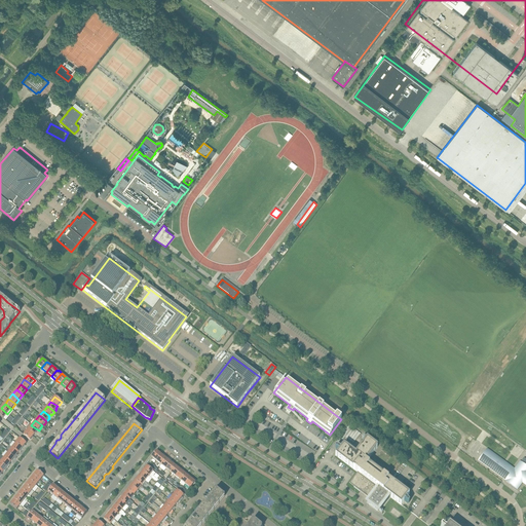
[(31,425),(28,429),(34,436),(35,434),(36,434),(39,430),(31,425)]
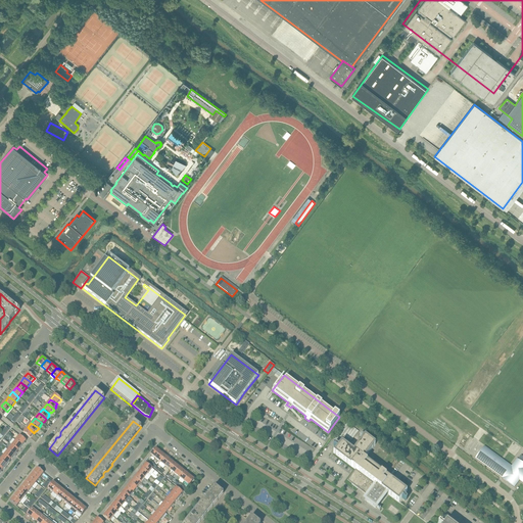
[(24,432),(30,437),(31,438),(33,435),(33,434),(34,433),(28,427),(24,432)]
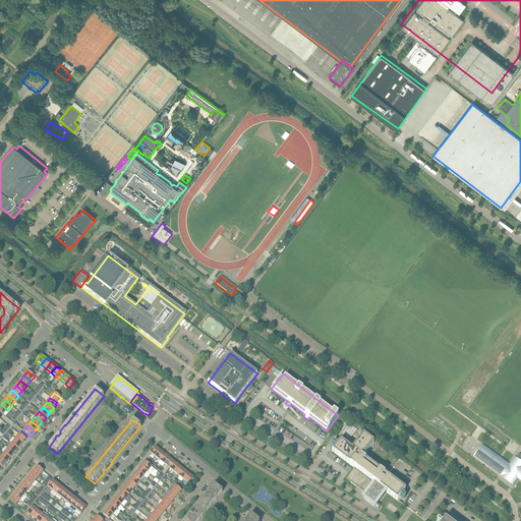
[(24,441),(25,440),(19,433),(15,439),(22,445),(25,442),(24,441)]
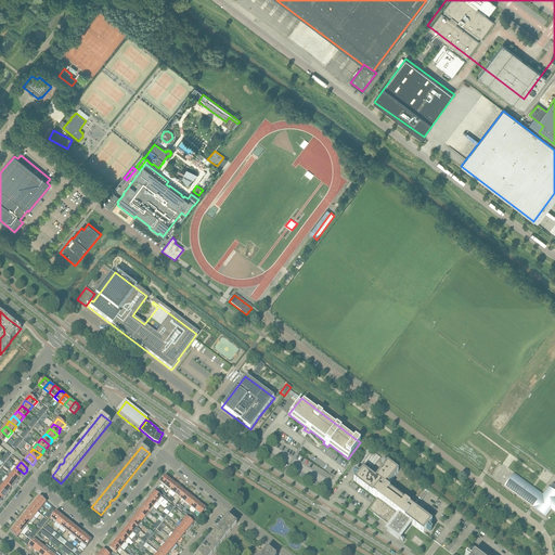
[(431,528),(428,526),(431,521),(387,488),(399,472),(387,463),(375,478),(362,469),(359,474),(356,472),(356,470),(355,472),(353,472),(353,473),(355,473),(355,474),(358,476),(353,480),(377,499),(370,510),(374,513),(373,514),(379,519),(383,515),(386,518),(386,519),(385,521),(390,526),(387,530),(399,539),(411,524),(423,533),(427,528),(429,530),(430,531),(431,531),(431,530),(433,530),(433,529),(431,529),(431,528)]
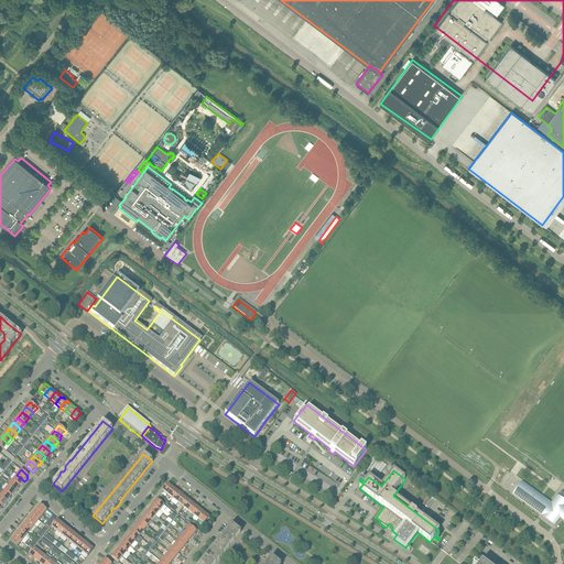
[(17,475),(12,480),(20,486),(21,484),(22,485),(24,481),(17,475)]
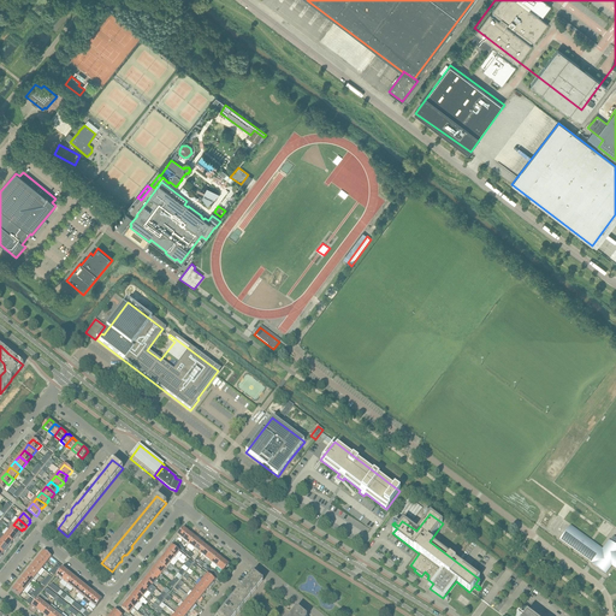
[(11,522),(6,527),(6,528),(10,531),(18,537),(21,533),(19,533),(22,531),(13,525),(11,522)]
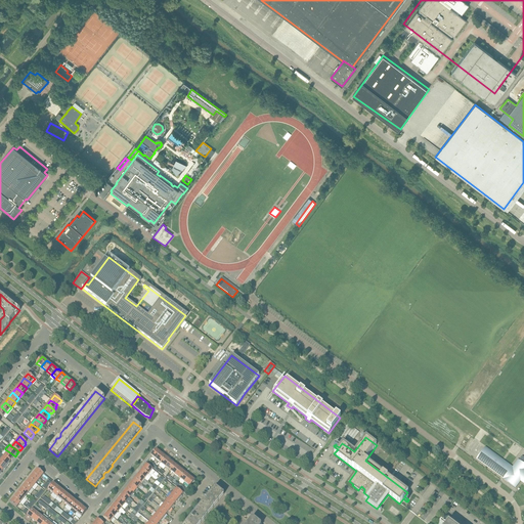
[(157,449),(150,455),(156,460),(161,452),(160,451),(157,448),(157,449)]
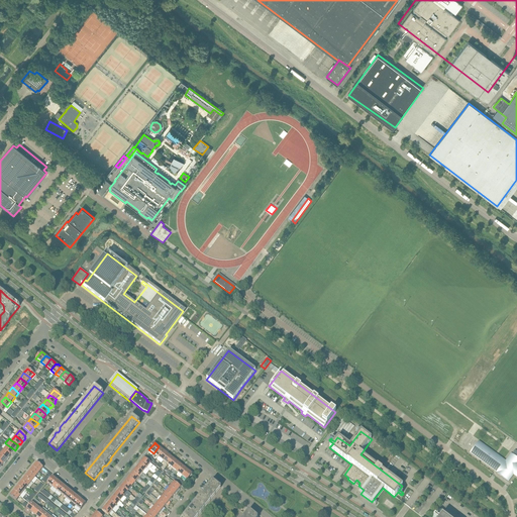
[(473,449),(471,452),(473,453),(495,471),(498,473),(497,474),(507,482),(513,474),(516,476),(516,457),(512,454),(506,462),(503,459),(481,443),(478,442),(477,444),(473,449)]
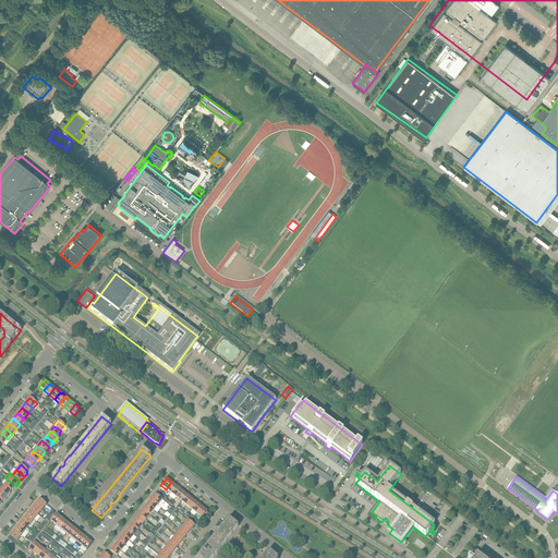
[(9,481),(4,485),(11,490),(12,489),(13,489),(16,486),(9,481)]
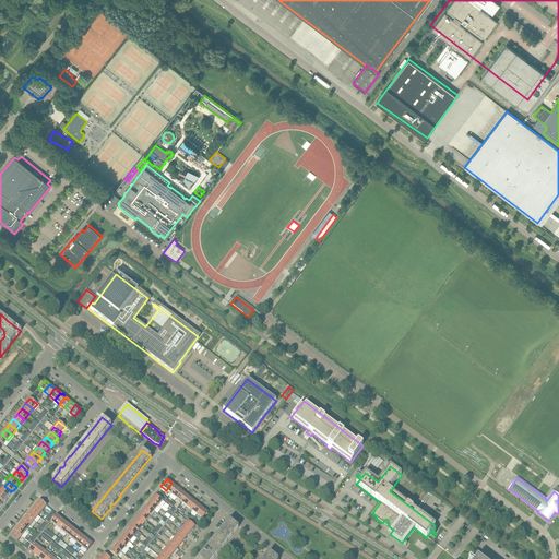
[(174,485),(171,483),(166,490),(171,495),(177,487),(174,484),(174,485)]
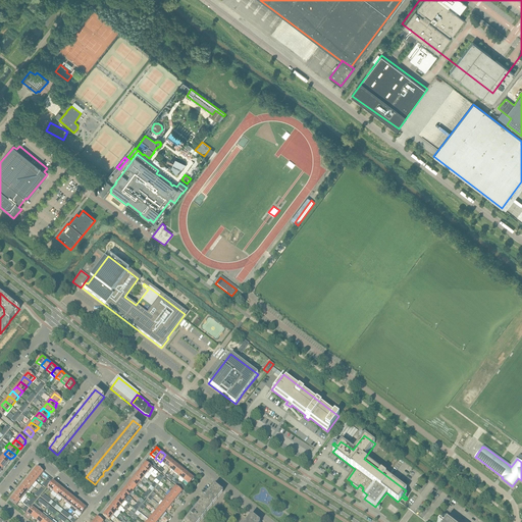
[(10,459),(4,454),(0,459),(7,465),(9,461),(10,459)]
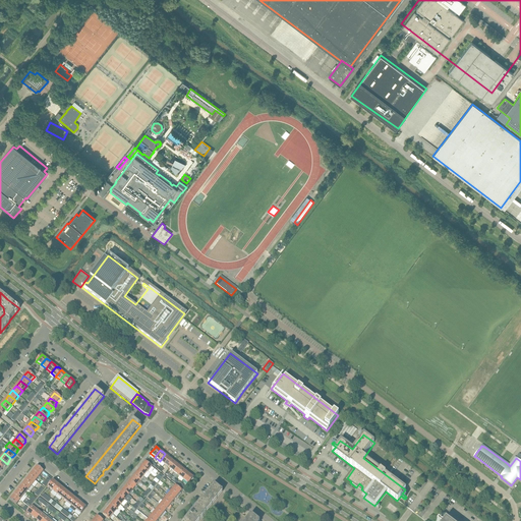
[(169,456),(165,454),(160,461),(164,464),(170,458),(168,457),(169,456)]
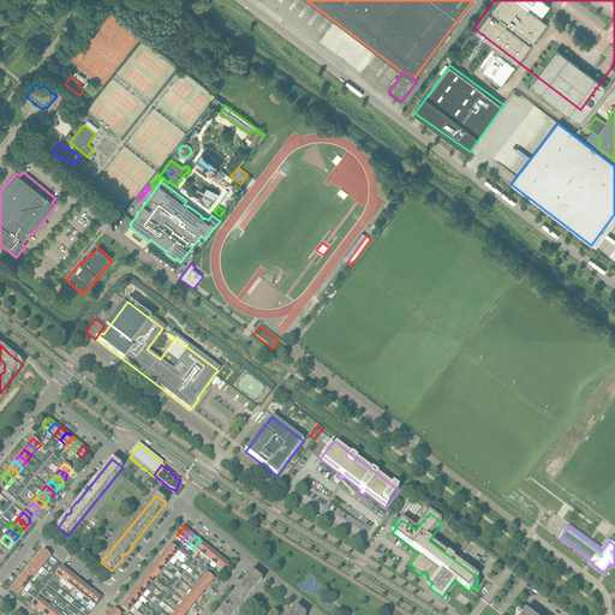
[(202,542),(201,541),(193,548),(199,553),(207,544),(203,542),(202,542)]
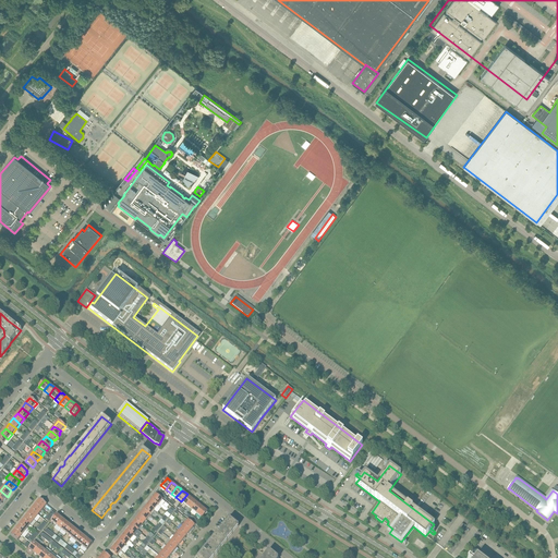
[(191,497),(187,494),(181,501),(186,506),(192,499),(190,497),(191,497)]
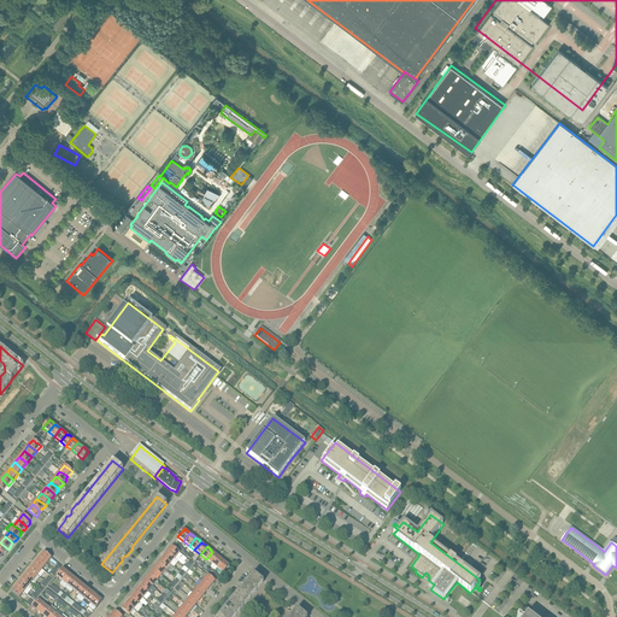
[(170,548),(166,552),(178,560),(183,556),(180,553),(172,547),(170,548)]
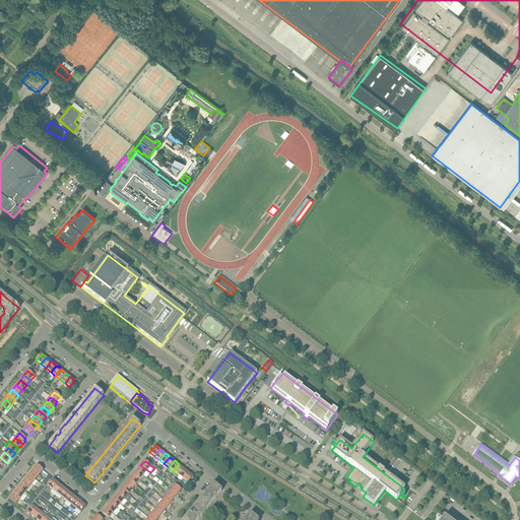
[(37,465),(33,470),(40,475),(43,470),(37,465)]
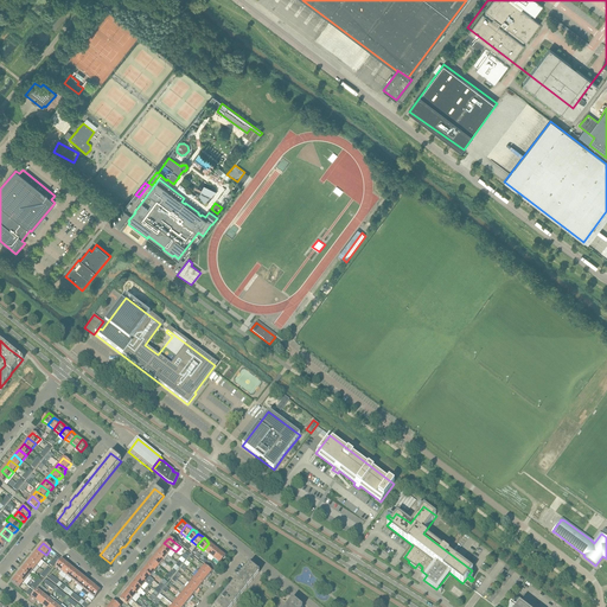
[(161,547),(160,549),(167,555),(171,558),(176,553),(176,551),(164,543),(161,547)]
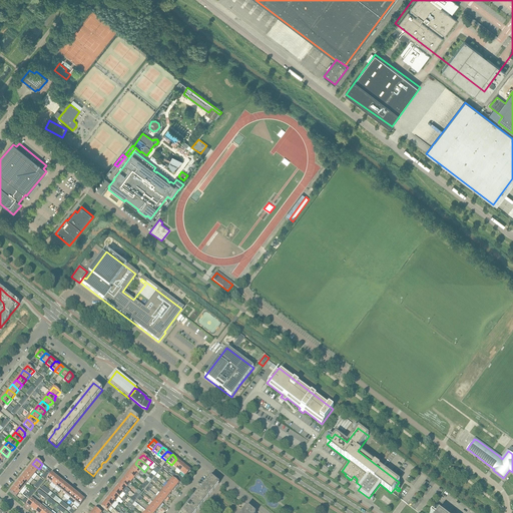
[(178,460),(176,459),(171,465),(176,469),(181,462),(178,459),(178,460)]
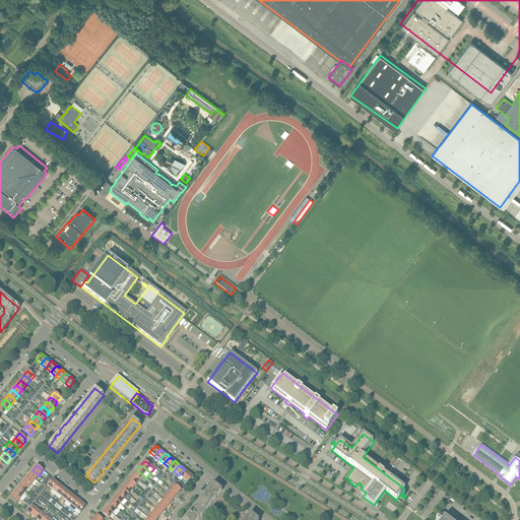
[(187,470),(184,468),(179,475),(183,479),(188,472),(187,471),(187,470)]
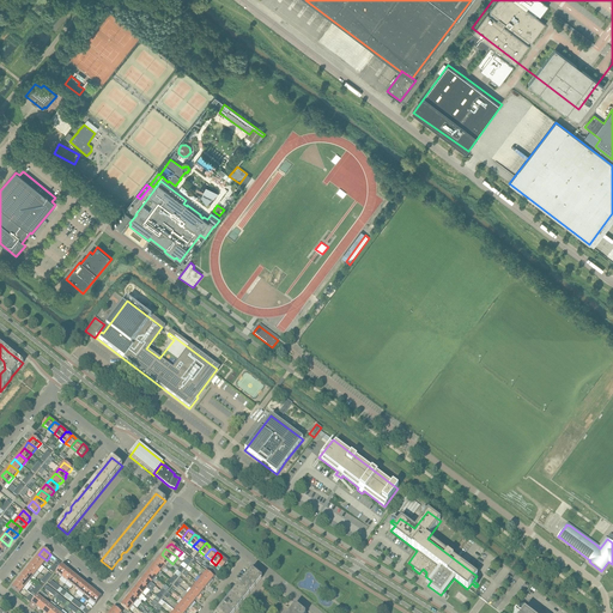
[(38,554),(35,559),(42,565),(43,564),(44,563),(47,560),(38,554)]
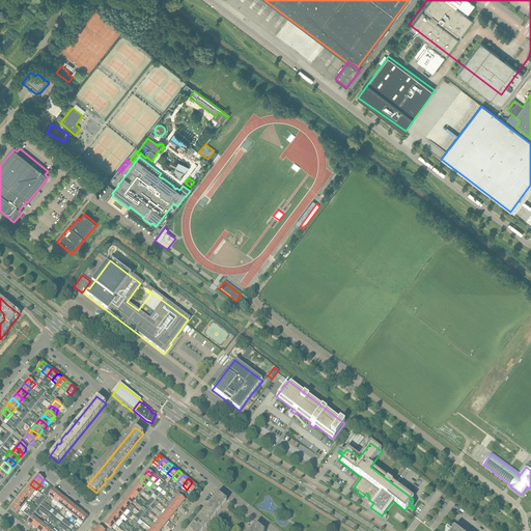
[(146,485),(140,480),(139,482),(138,481),(136,484),(143,491),(146,485)]
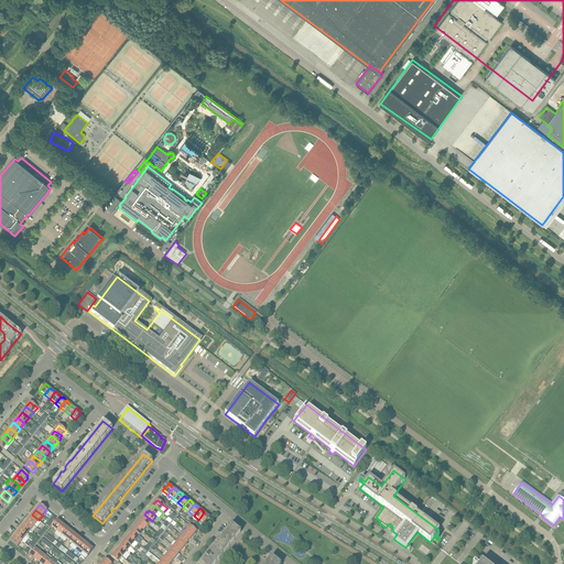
[(206,513),(204,512),(198,520),(204,523),(209,517),(209,516),(206,513)]
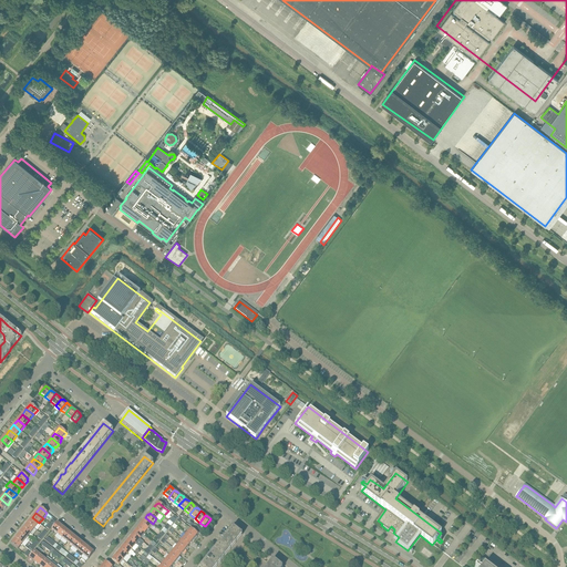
[(32,517),(28,523),(34,528),(39,523),(32,517)]
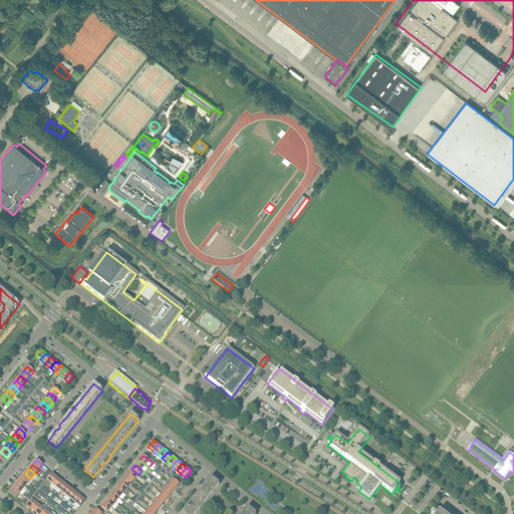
[(130,473),(129,474),(135,479),(139,475),(132,469),(129,472),(130,473)]
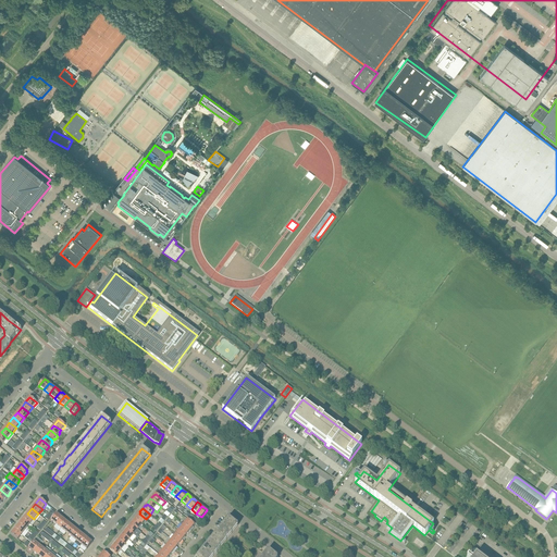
[(27,514),(23,519),(29,524),(34,519),(27,514)]
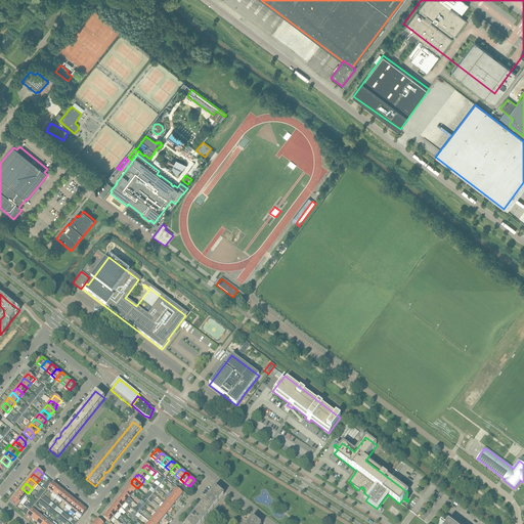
[(57,487),(58,487),(53,483),(48,489),(52,493),(57,487)]
